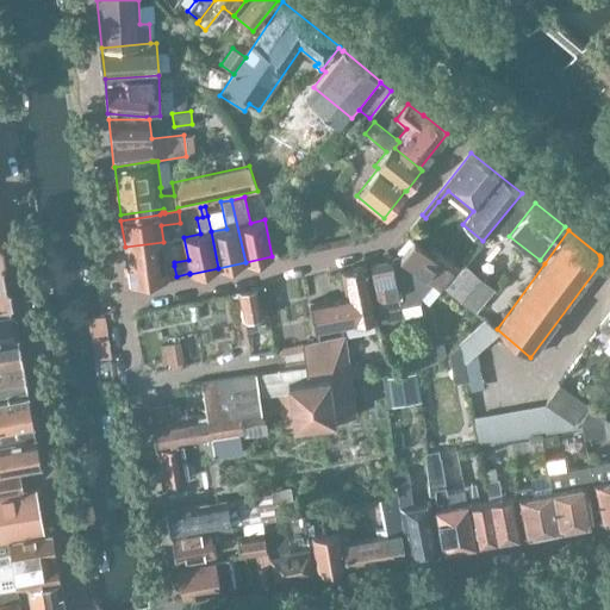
[(403,259),(399,263),(419,297),(431,284),(439,290),(453,274),(453,272),(446,266),(414,240),(399,255),(403,259)]
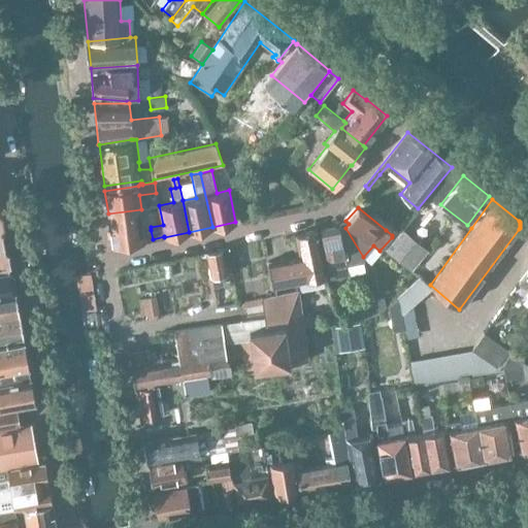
[(153,240),(153,239),(151,230),(144,231),(141,209),(108,213),(112,245),(153,240)]
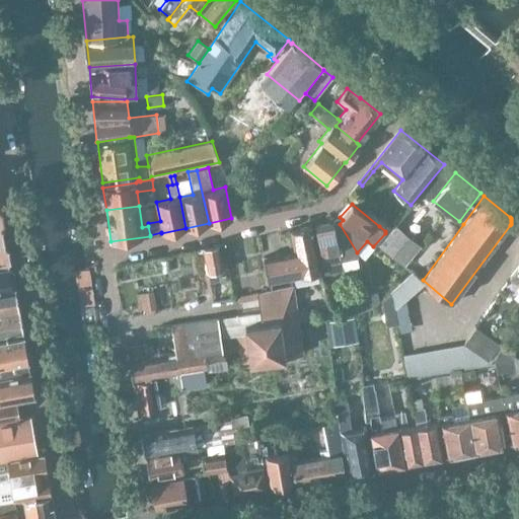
[(342,261),(358,257),(357,252),(340,224),(334,225),(334,222),(315,225),(322,260),(322,261),(324,273),(343,270),(342,261)]
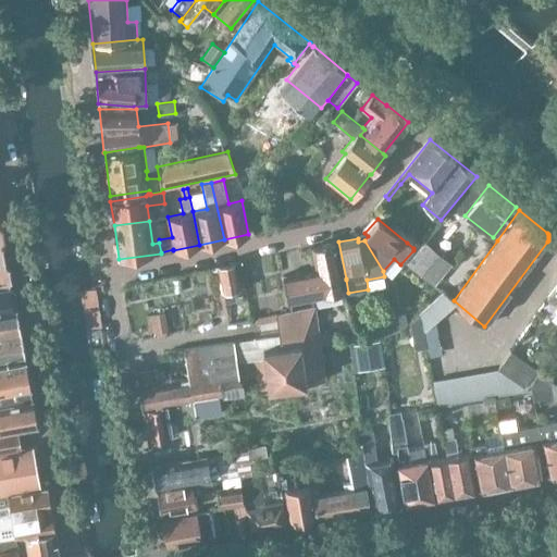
[(424,240),(406,262),(434,284),(452,262),(424,240)]
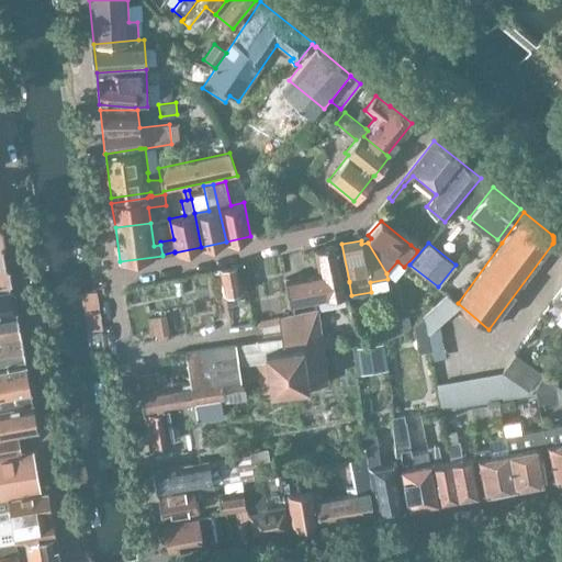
[(290,306),(347,294),(337,245),(315,249),(321,278),(303,281),(302,276),(284,279),(290,306)]
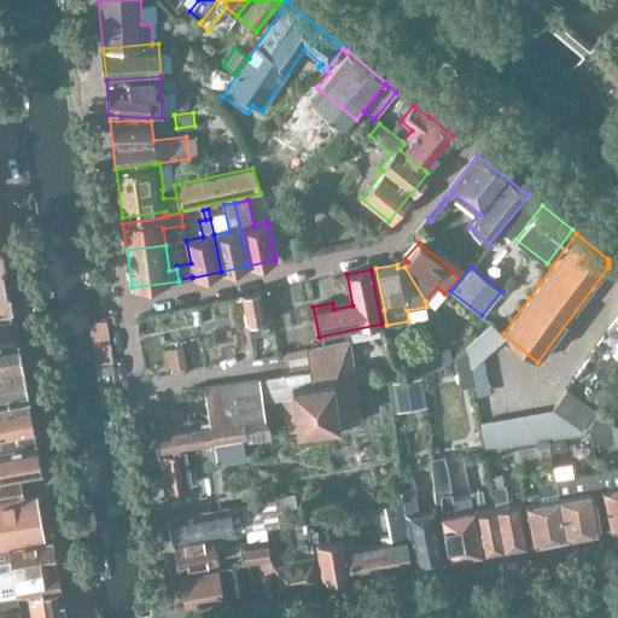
[(0,315),(10,314),(12,309),(10,296),(6,293),(3,273),(0,273),(0,315)]
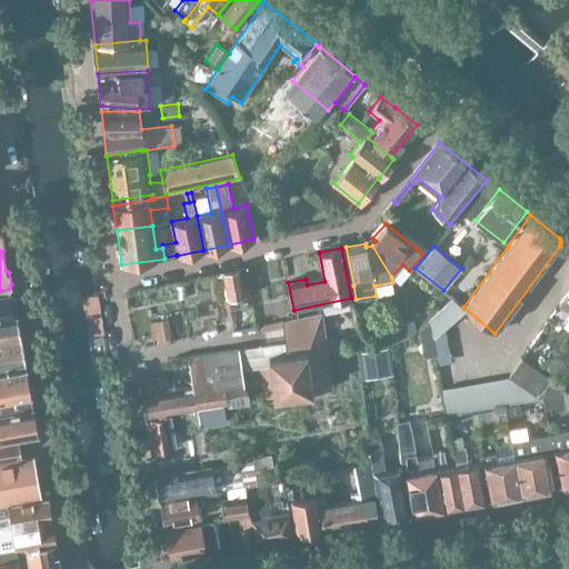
[(222,272),(227,298),(245,295),(240,269),(222,272)]
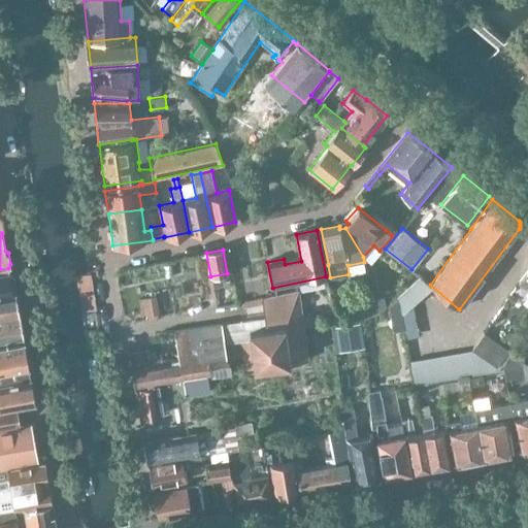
[(527,268),(518,283),(527,291),(527,268)]
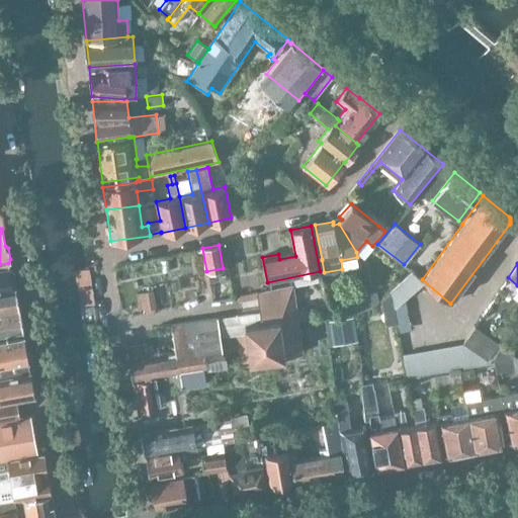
[(0,289),(12,287),(11,283),(14,279),(13,273),(9,270),(8,267),(0,268),(0,289)]
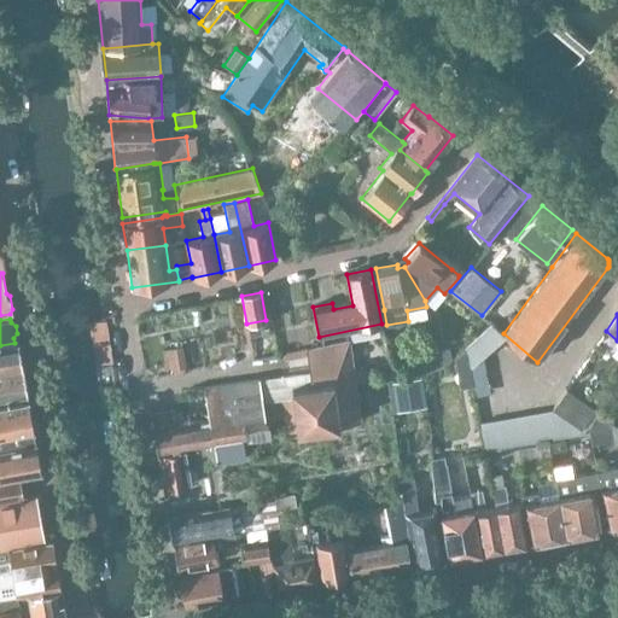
[(242,328),(223,332),(227,356),(246,353),(242,328)]
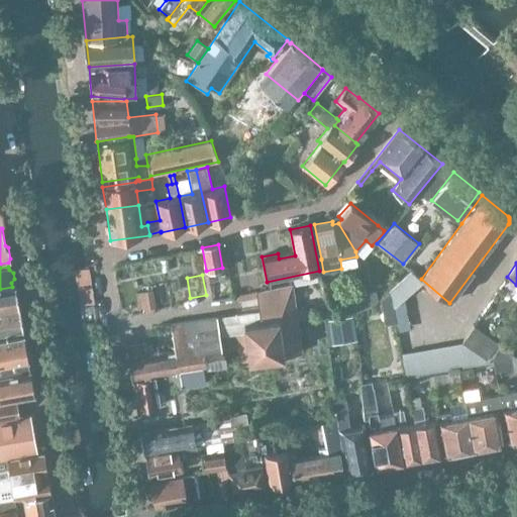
[(244,329),(248,360),(303,352),(299,323),(298,313),(292,283),(261,290),(265,318),(251,320),(251,319),(241,321),(242,330),(244,329)]
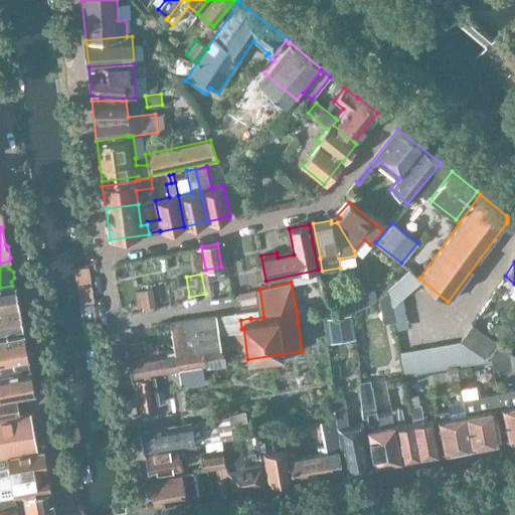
[(0,334),(23,331),(15,286),(12,286),(0,288),(0,334)]
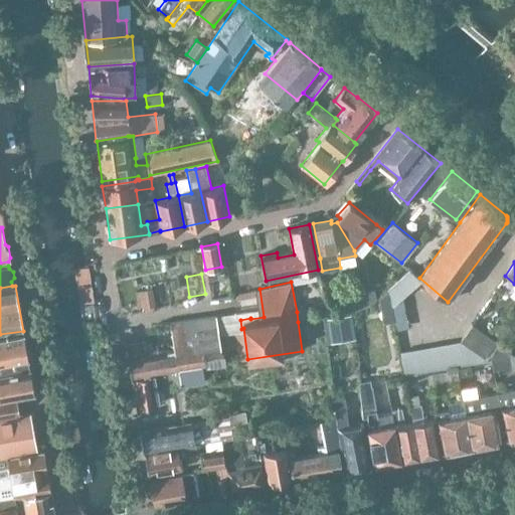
[(367,305),(376,299),(374,290),(362,292),(365,306),(367,305)]
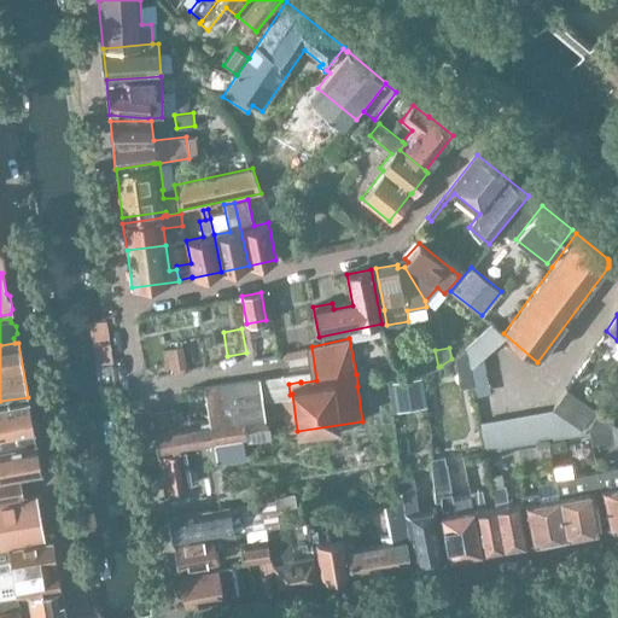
[(430,371),(438,367),(435,350),(426,353),(427,359),(430,371)]
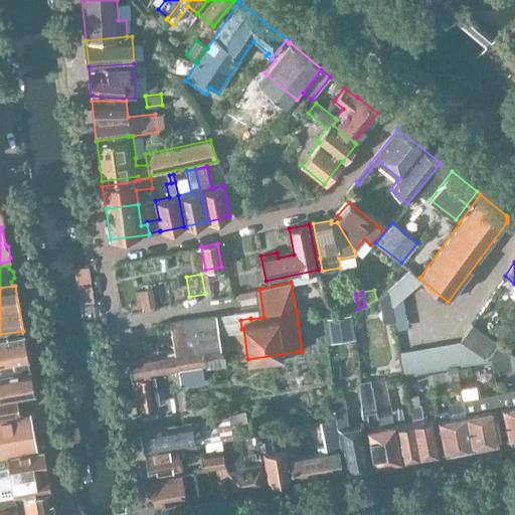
[(346,301),(343,306),(345,312),(358,309),(356,299),(346,301)]
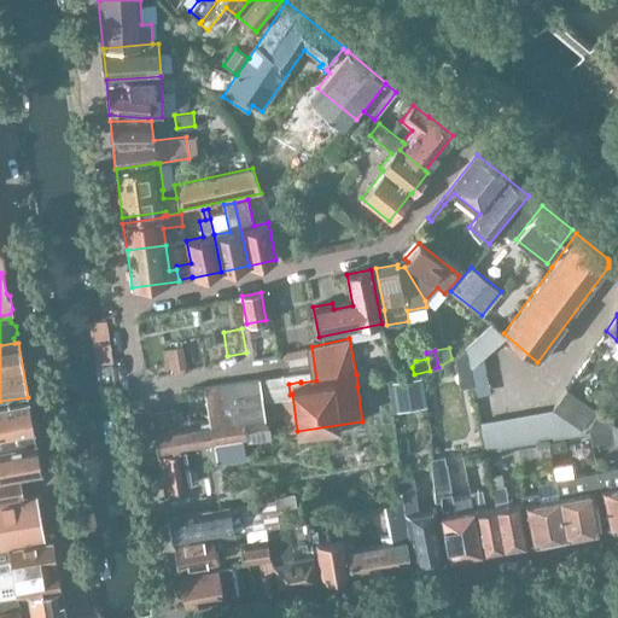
[(419,375),(388,380),(392,410),(424,406),(419,375)]
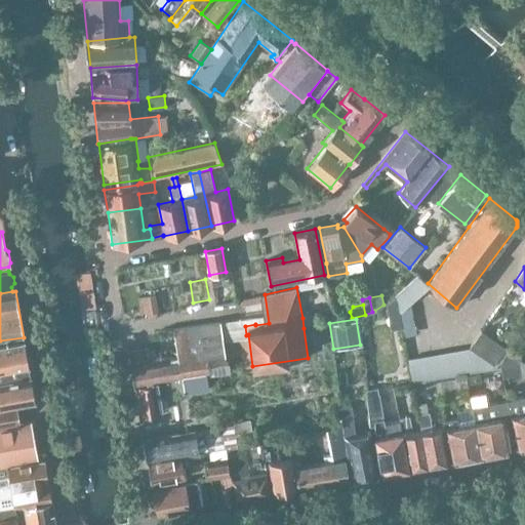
[(220,323),(213,324),(173,330),(177,356),(160,358),(160,353),(154,354),(153,349),(128,352),(132,384),(182,376),(206,373),(208,373),(209,372),(228,369),(226,358),(230,358),(229,351),(225,352),(223,335),(220,323)]
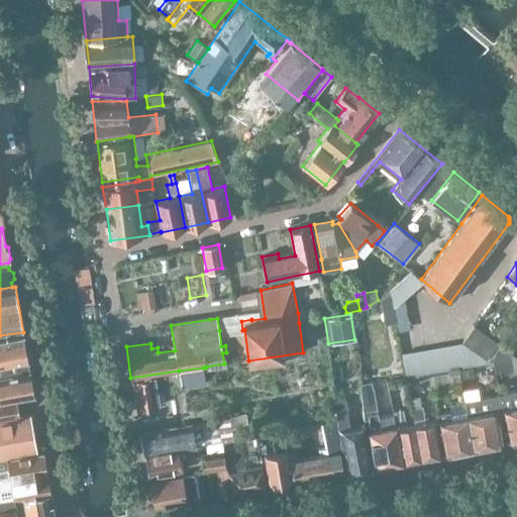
[(461,341),(463,343),(402,354),(406,378),(428,374),(430,386),(450,382),(448,371),(487,364),(492,356),(496,351),(501,344),(474,325),(461,341)]
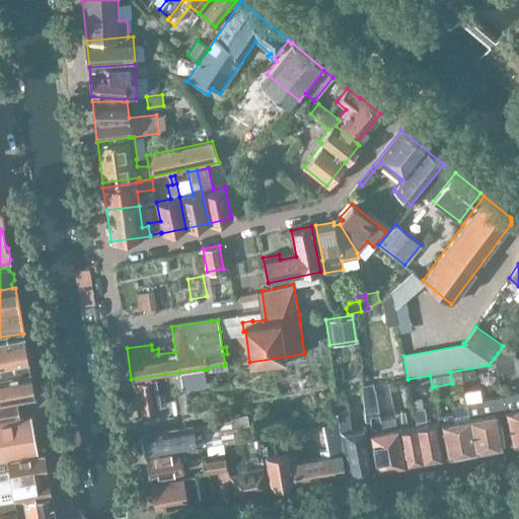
[(0,337),(0,364),(27,359),(28,359),(23,334),(0,337)]
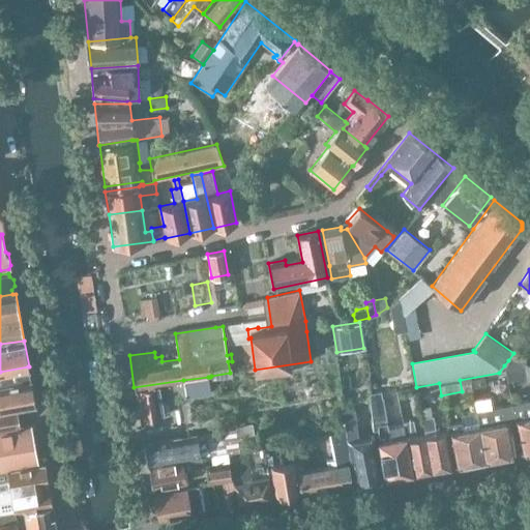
[(0,413),(17,410),(35,406),(31,381),(30,381),(28,366),(0,372),(0,413)]
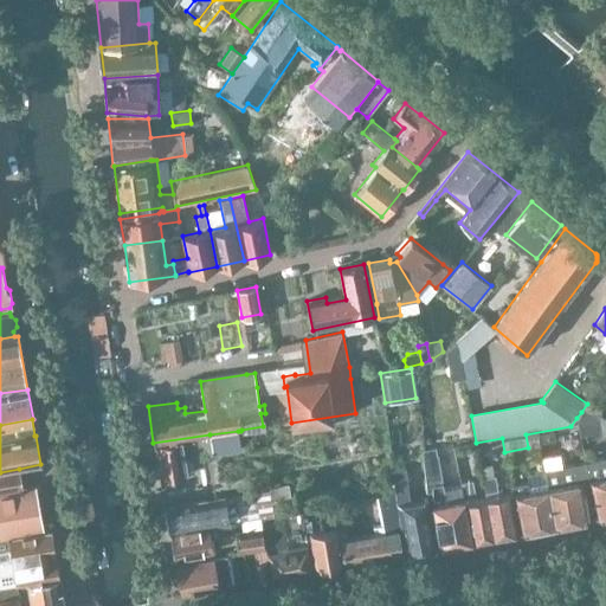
[(238,431),(210,434),(213,453),(240,450),(238,431)]
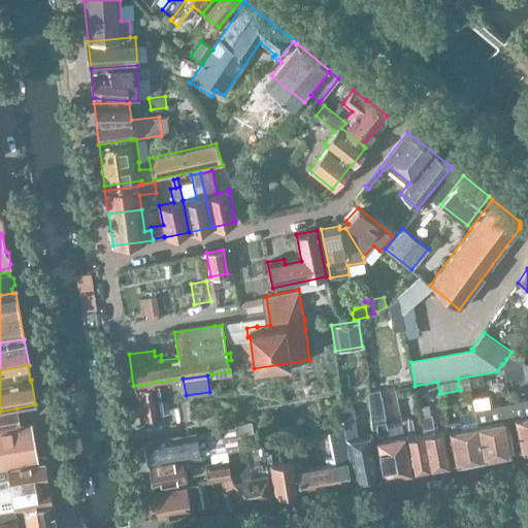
[(161,399),(186,395),(183,378),(133,386),(139,418),(164,414),(161,399)]
